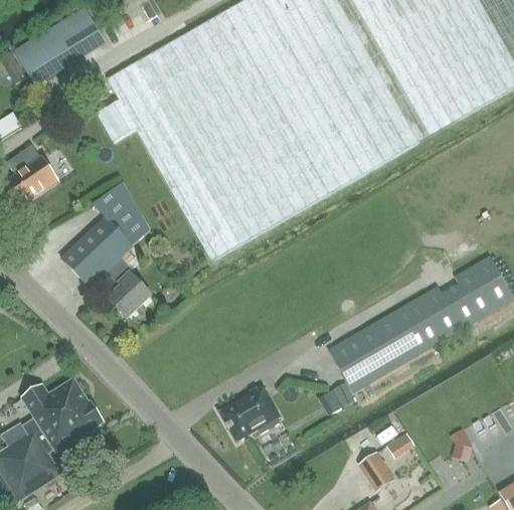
[(118,99),(98,110),(97,111),(113,140),(135,127),(210,260),(513,86),(513,0),(242,0),(108,77),(118,99)]
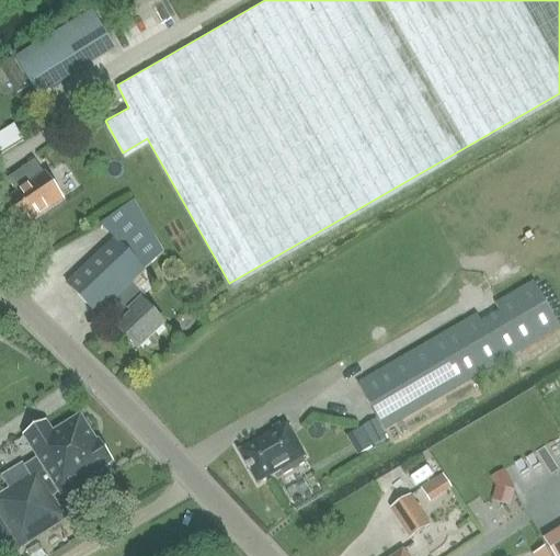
[(14,54),(37,92),(115,44),(92,7),(14,54)]
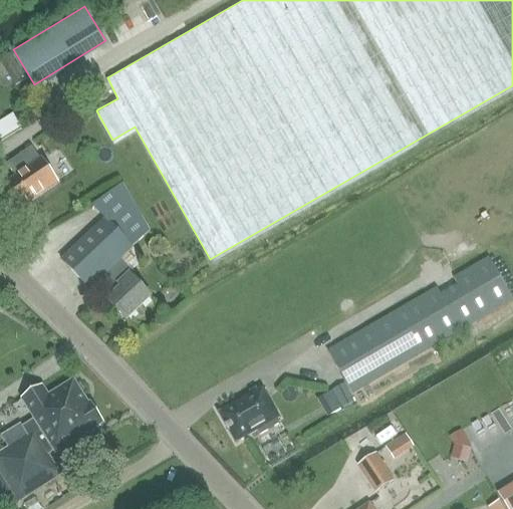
[(0,188),(14,209),(58,179),(41,155),(39,156),(31,144),(6,161),(14,173),(0,182),(0,188)]
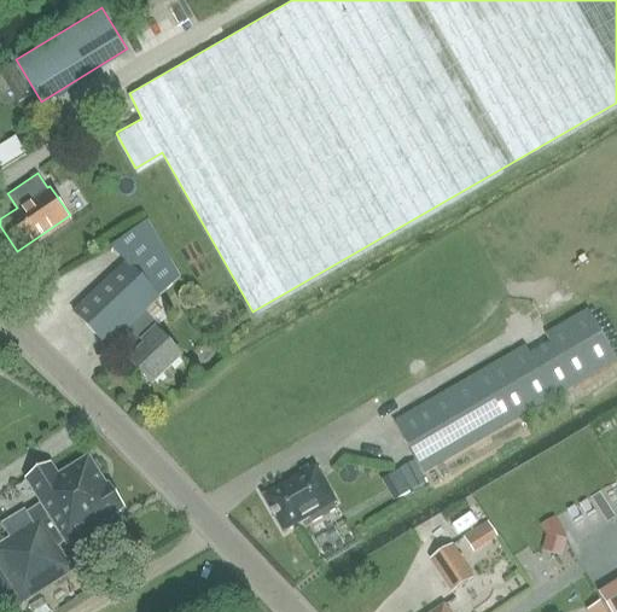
[(180,273),(147,217),(110,245),(123,258),(73,308),(106,344),(124,327),(140,343),(127,356),(151,382),(182,351),(155,322),(173,307),(159,293),(180,273)]
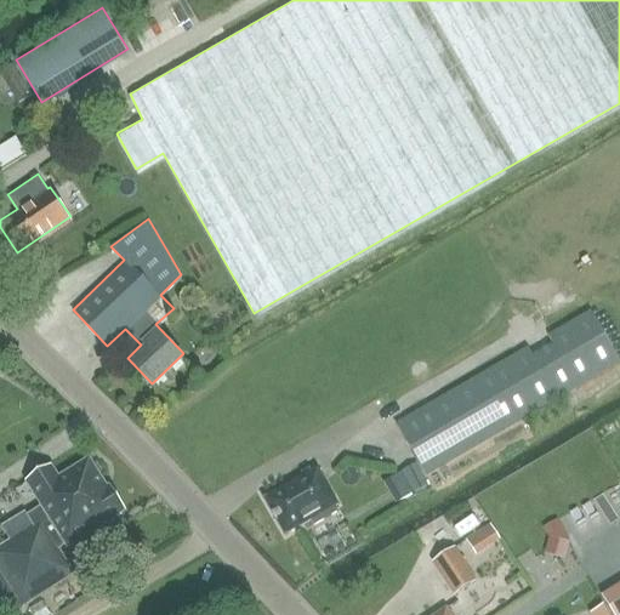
[(394,419),(424,470),(424,471),(619,358),(589,306),(546,330),(549,335),(529,346),(527,341),(394,419)]
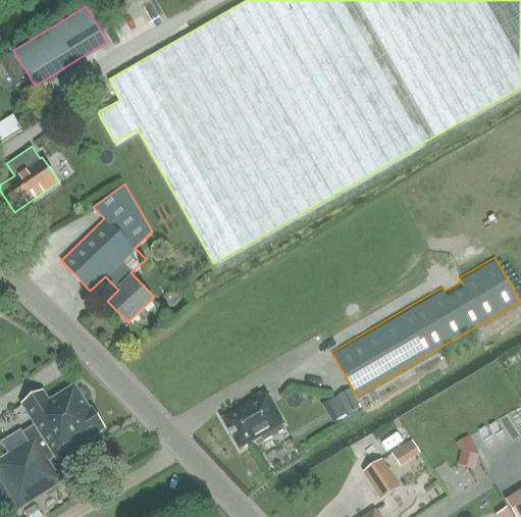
[(323,415),(348,405),(337,382),(314,393),(323,415)]
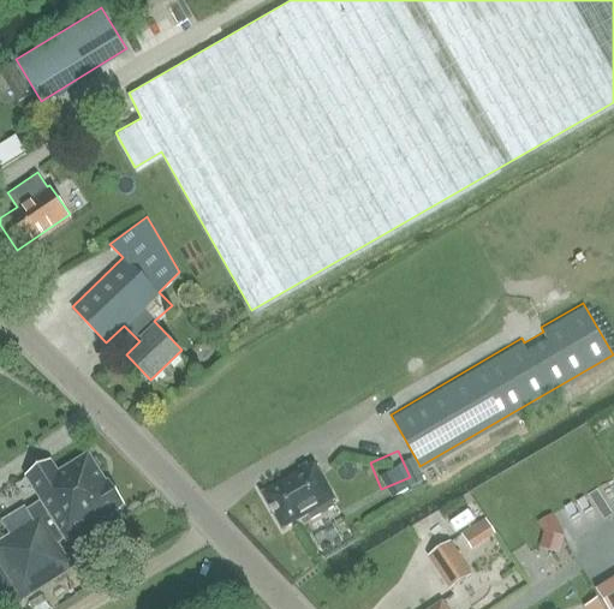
[(33,519),(101,476),(85,452),(55,471),(48,459),(24,475),(40,500),(25,508),(33,519)]
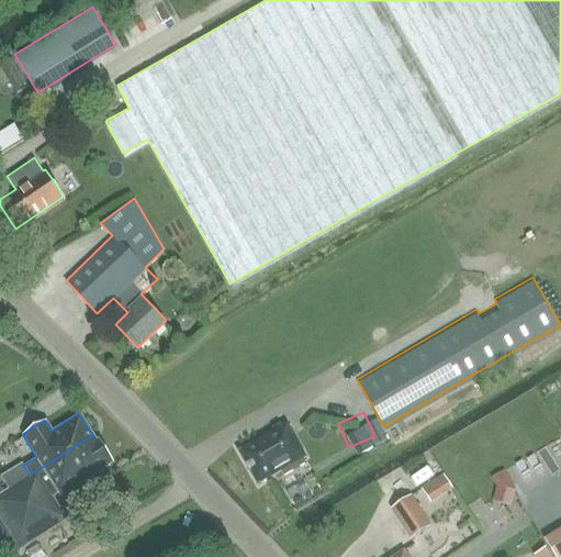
[(305,454),(302,448),(285,420),(280,423),(278,420),(271,423),(273,427),(236,448),(257,482),(260,480),(281,468),(283,472),(304,460),(302,456),(305,454)]
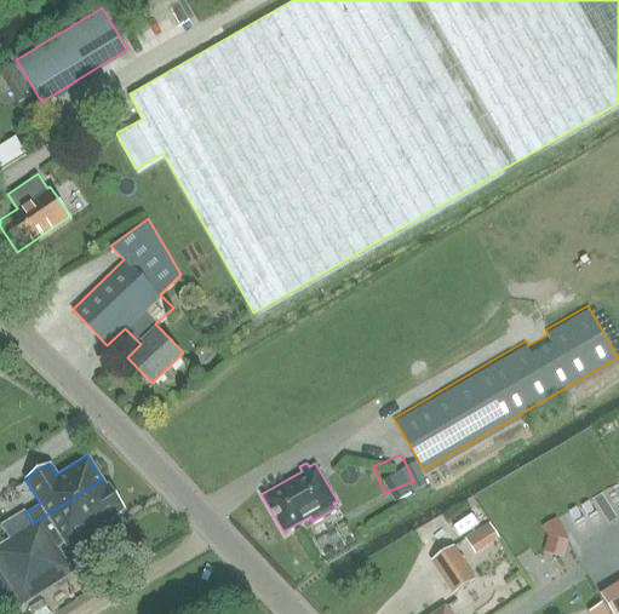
[(102,480),(33,523),(0,543),(0,613),(1,613),(19,603),(72,571),(53,541),(61,537),(66,544),(122,508),(108,482),(104,485),(102,480)]
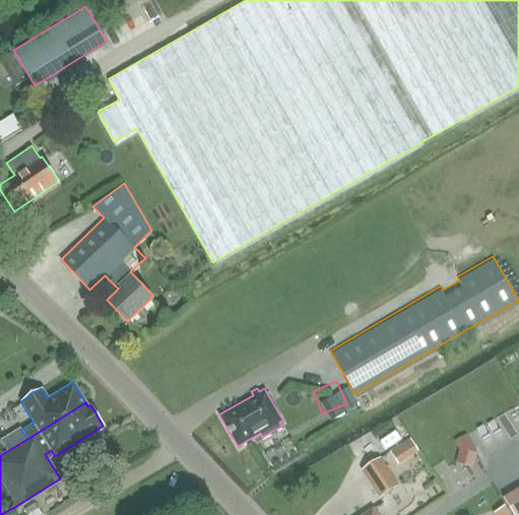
[(372,444),(389,435),(384,425),(367,435),(372,444)]
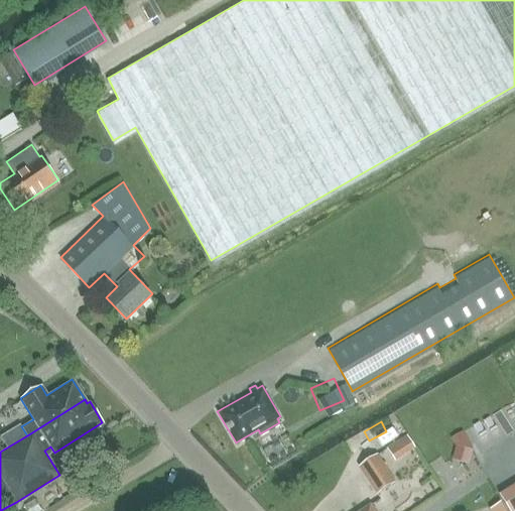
[(448,426),(438,430),(448,454),(459,450),(448,426)]
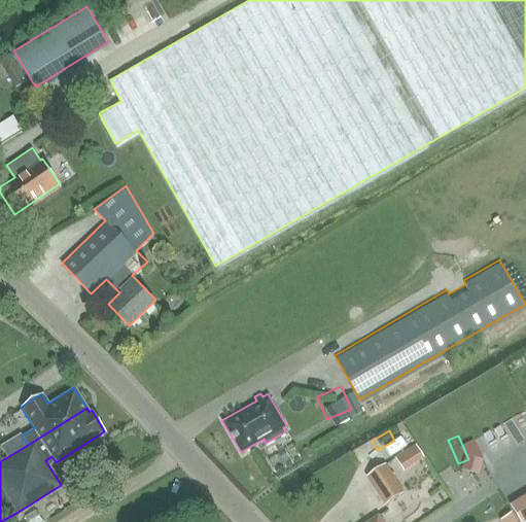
[(394,455),(402,467),(423,454),(415,442),(394,455)]
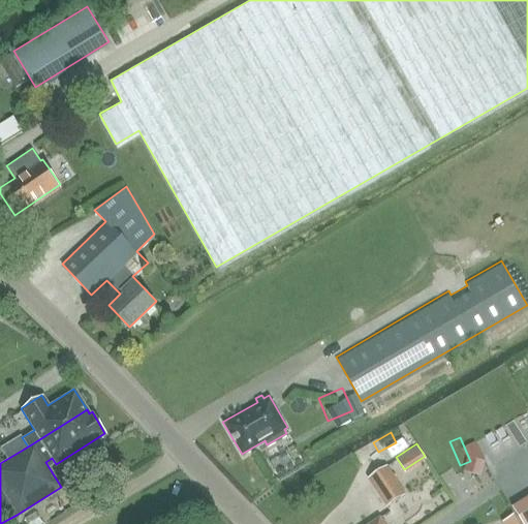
[(385,503),(404,492),(385,464),(367,475),(385,503)]
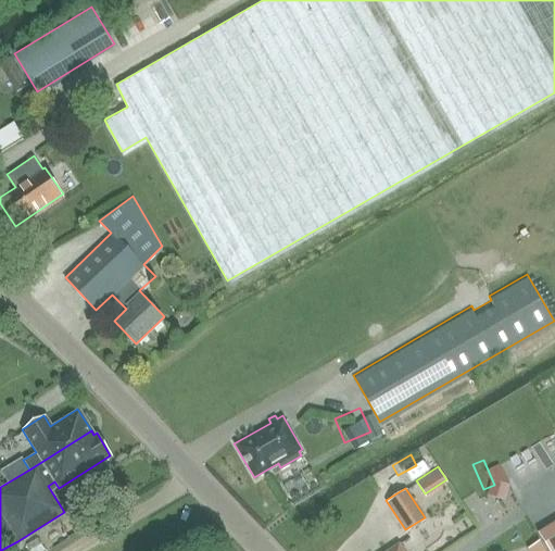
[(554,550),(554,521),(537,533),(547,550),(554,550)]
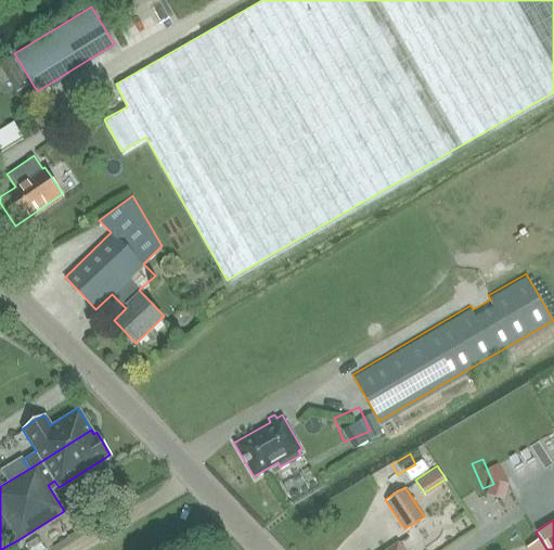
[(532,549),(523,533),(513,539),(518,549),(532,549)]
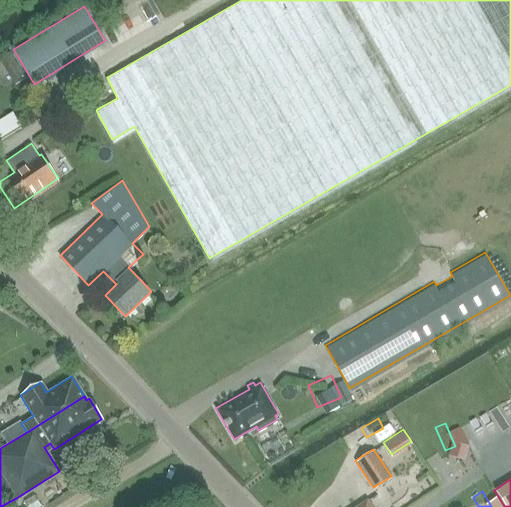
[(373,506),(368,498),(353,506),(373,506)]
